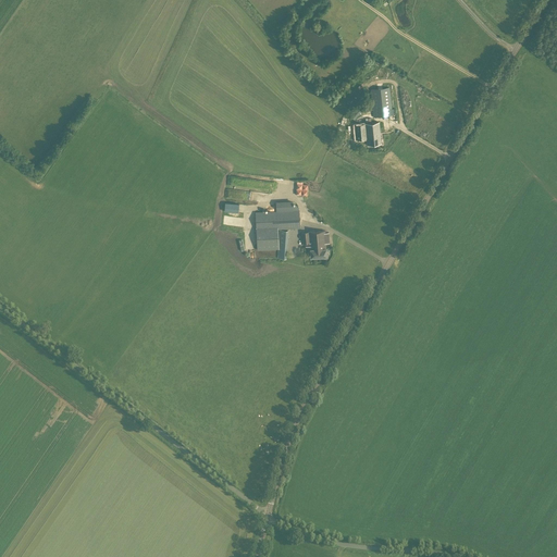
[(394,109),(392,109),(390,87),(371,89),(374,118),(395,114),(394,109)]
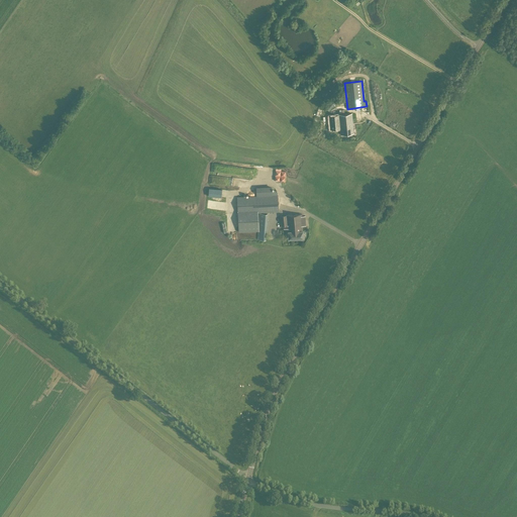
[(340,134),(353,133),(351,113),(329,116),(330,129),(340,128),(340,134)]
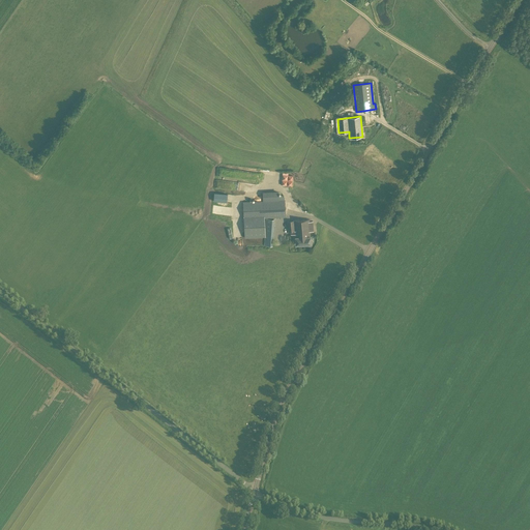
[(293,185),(293,175),(288,175),(288,172),(282,172),(282,185),(293,185)]
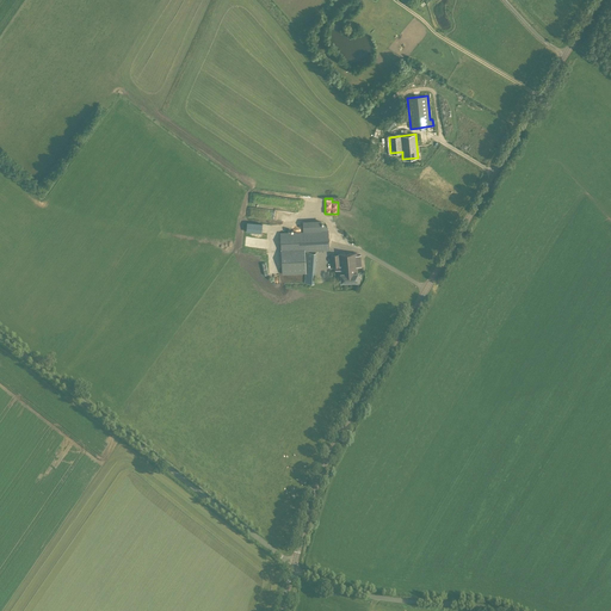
[(306,272),(304,252),(329,251),(328,230),(281,233),(282,253),(282,275),(306,273),(306,272)]
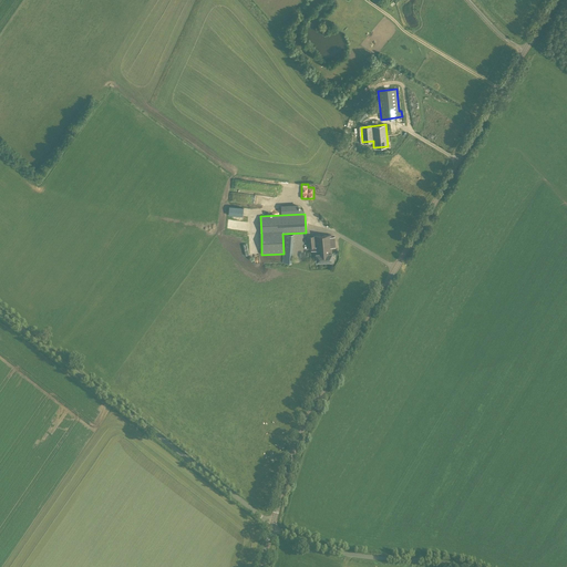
[(282,263),(291,263),(294,235),(285,234),(284,253),(284,254),(282,263)]
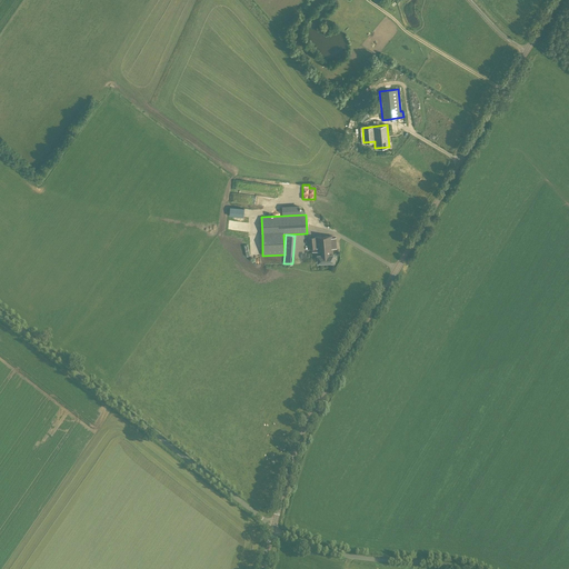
[(336,238),(332,238),(331,236),(308,238),(309,248),(317,248),(317,255),(318,262),(333,261),(333,253),(332,253),(332,249),(337,248),(336,238)]
